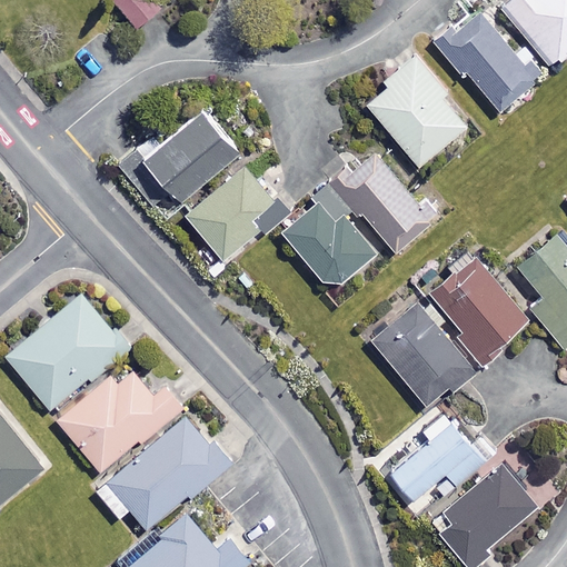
[(158,11),(149,0),(111,0),(137,29),(158,11)]
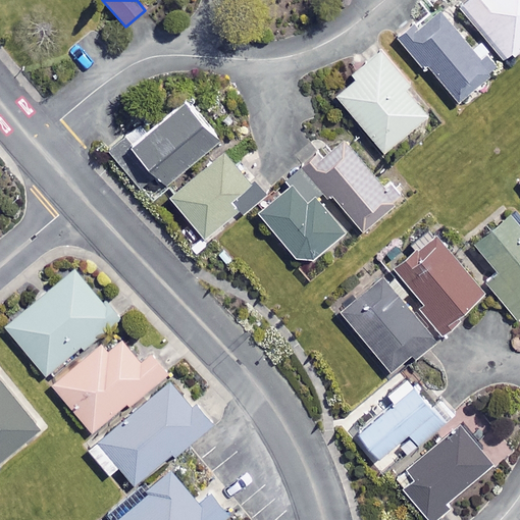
[(519,0),(481,0),(481,1),(480,0),(466,0),(458,7),(505,63),(519,51),(519,0)]
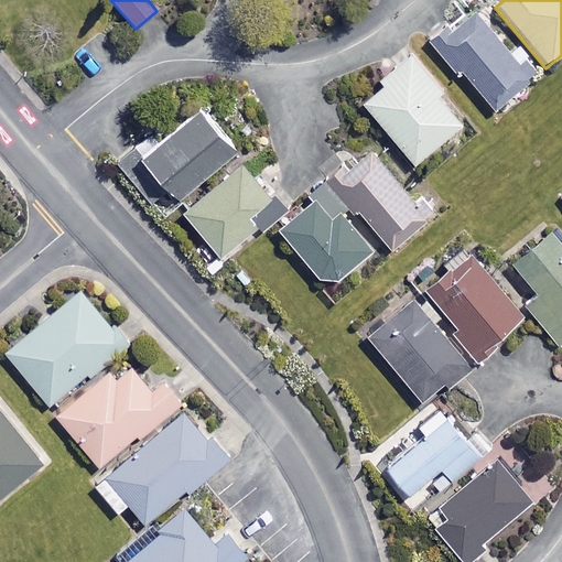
[(531,80),(471,13),(434,46),(495,114),(531,80)]
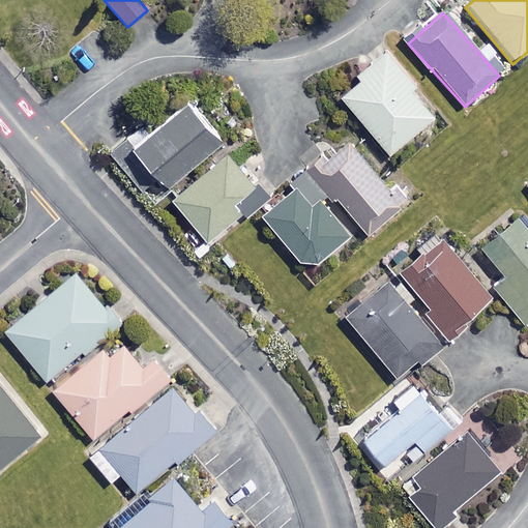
[(414,88),(386,54),(338,93),(389,156),(433,120),(410,91),(414,88)]
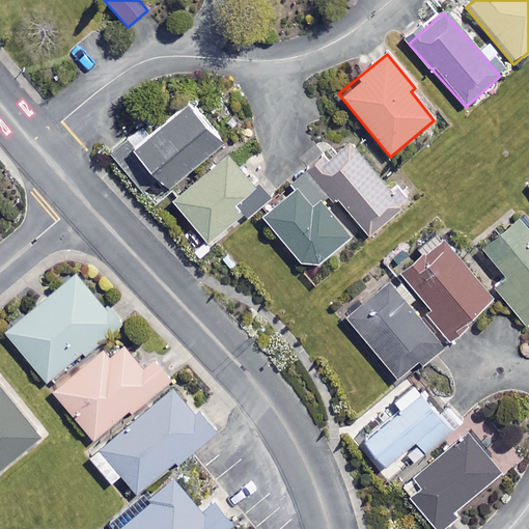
[(224,144),(192,104),(136,148),(129,139),(111,154),(141,191),(158,177),(168,190),(224,144)]
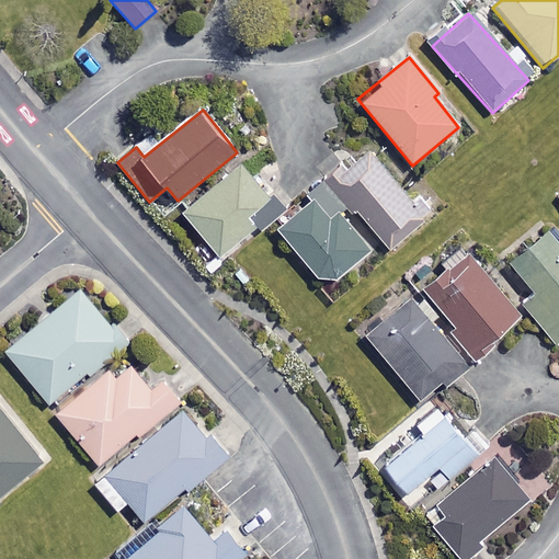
[(426,219),(372,148),(309,196),(328,219),(350,202),(387,250),(426,219)]
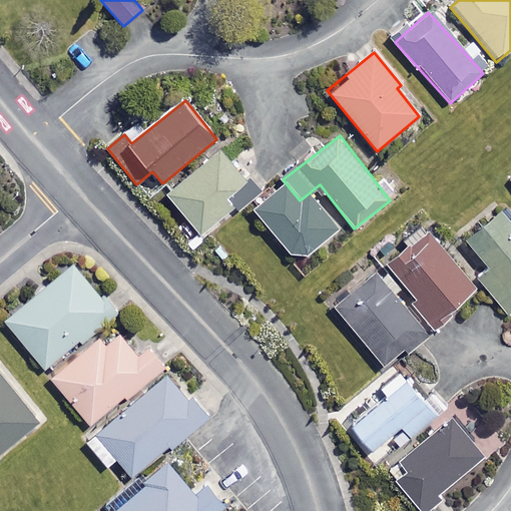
[(254,193),(222,151),(167,193),(199,235),(254,193)]
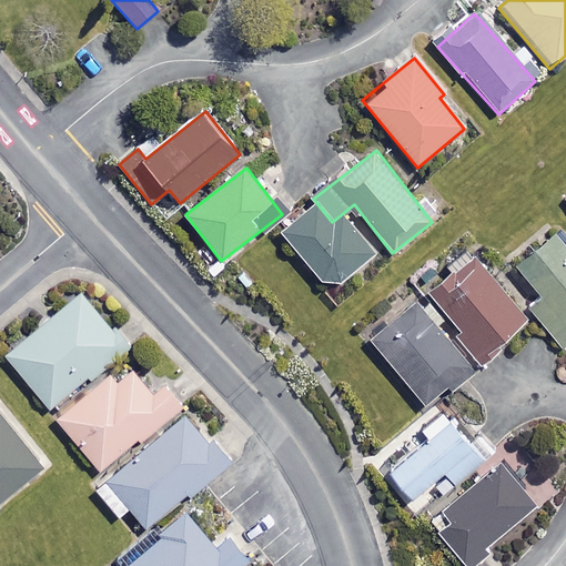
[(332,224),(316,205),(282,234),(331,292),(373,255),(341,216),(332,224)]
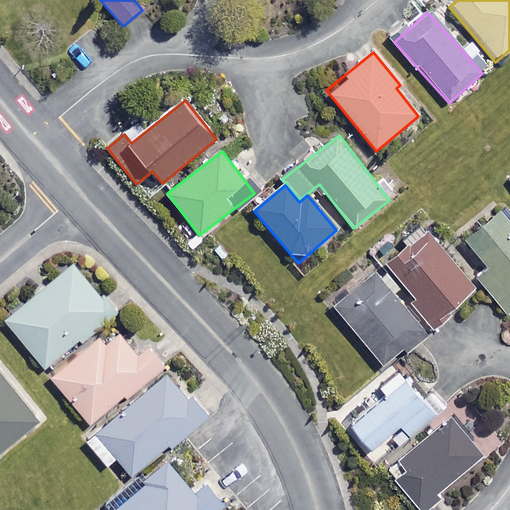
[(509,302),(509,227),(497,212),(464,239),(491,272),(478,283),(500,311),(509,302)]
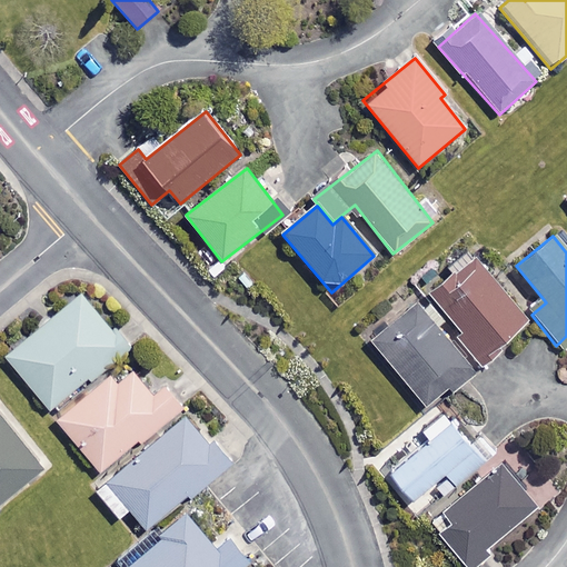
[(527,324),(475,264),(433,301),(485,361),(527,324)]
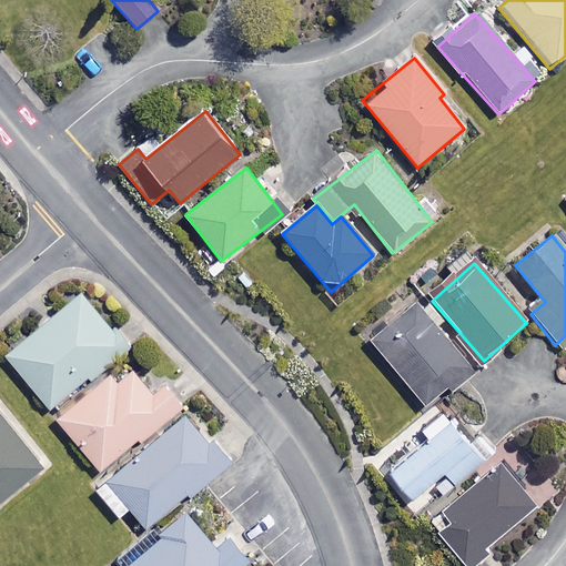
[(124,350),(82,296),(7,356),(49,410),(124,350)]
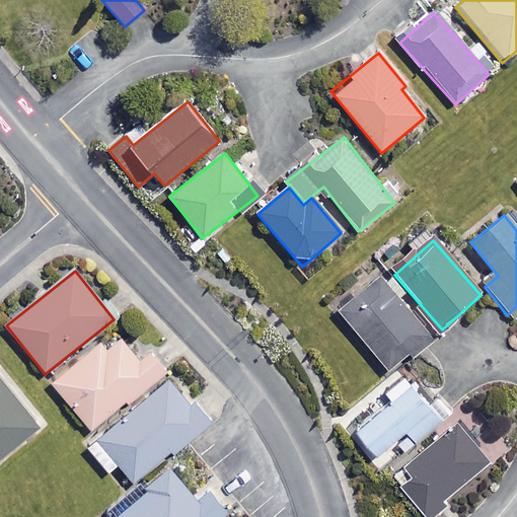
[(429,341),(379,277),(337,310),(386,374),(429,341)]
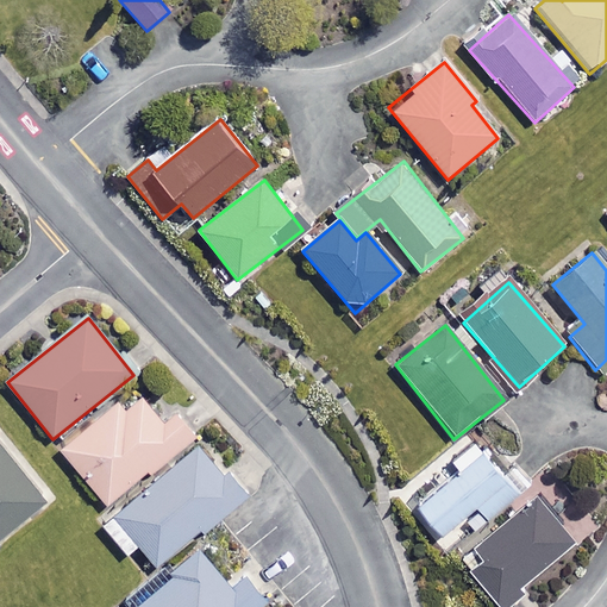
[(160,421),(136,392),(62,448),(106,505),(193,438),(173,411),(160,421)]
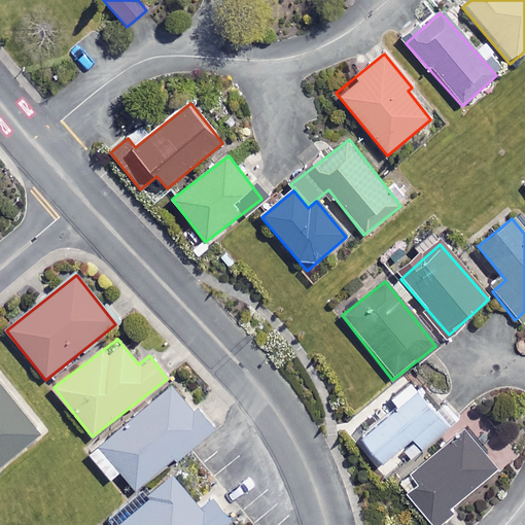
[(449,426),(414,383),(394,398),(400,406),(360,439),(382,464),(413,440),(421,449),(449,426)]
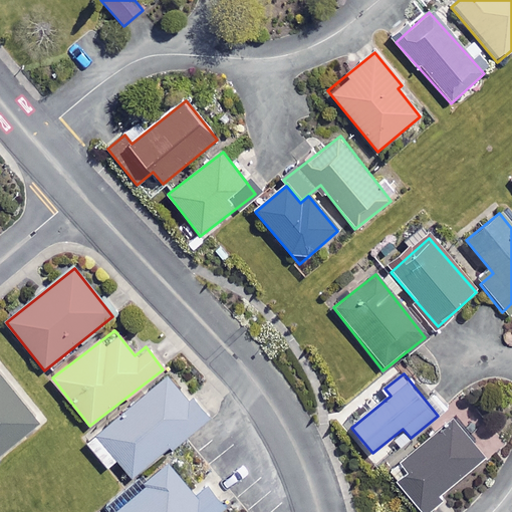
[(206,422),(173,376),(86,442),(106,469),(118,460),(132,478),(206,422)]
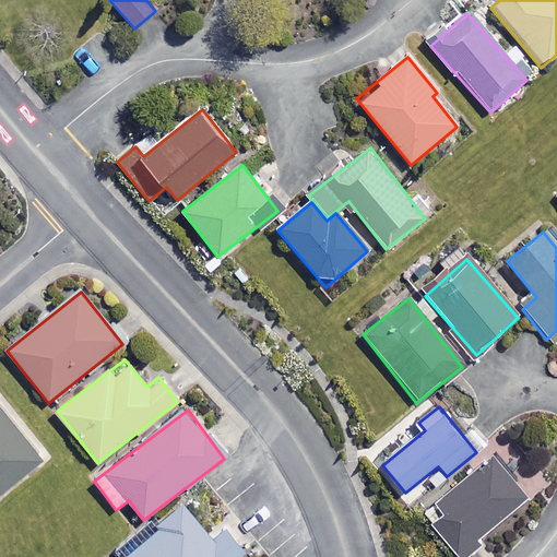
[(0,495),(40,462),(0,413),(0,495)]
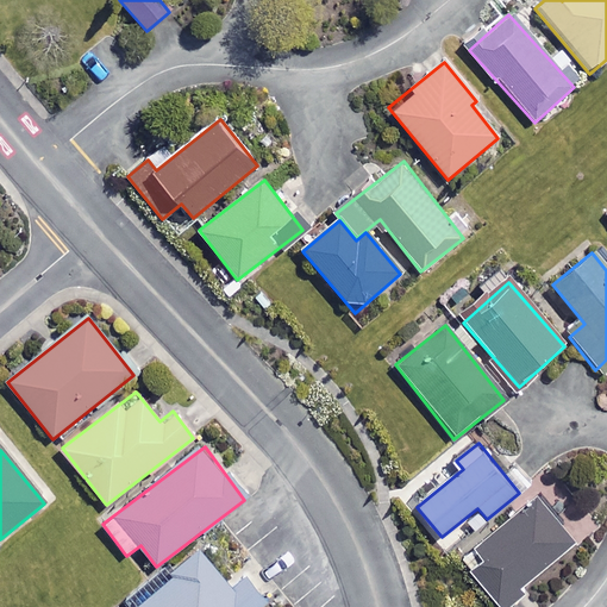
[(576,545),(534,498),(462,562),(501,606),(506,606),(576,545)]
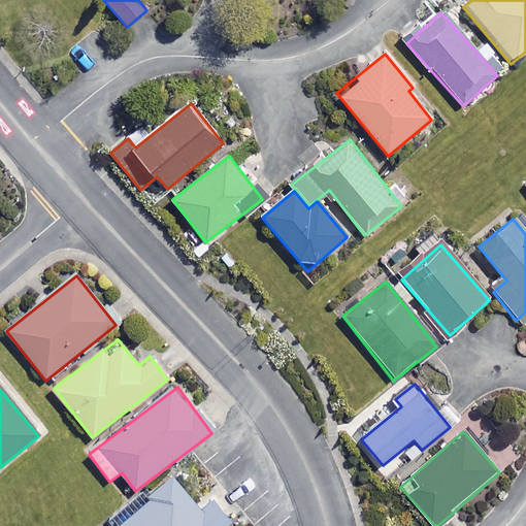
[(198,511),(174,479),(148,498),(151,502),(119,525),(227,525),(238,518),(220,494),(198,511)]
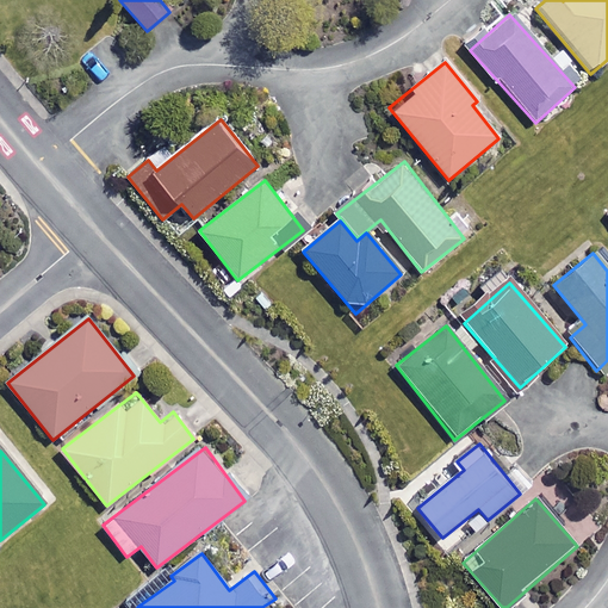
All buildings are outlined.
